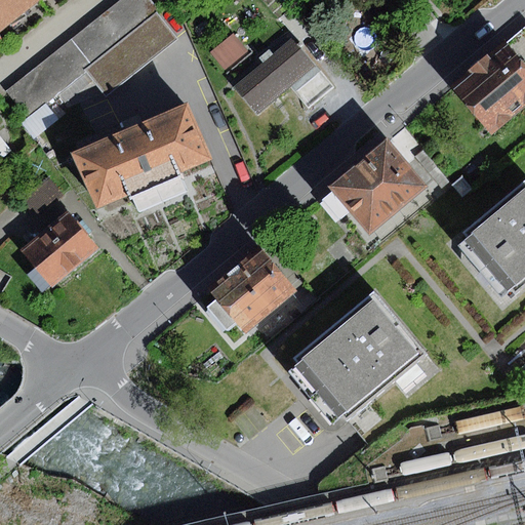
[(0,0),(0,30),(38,1),(37,0),(0,0)]
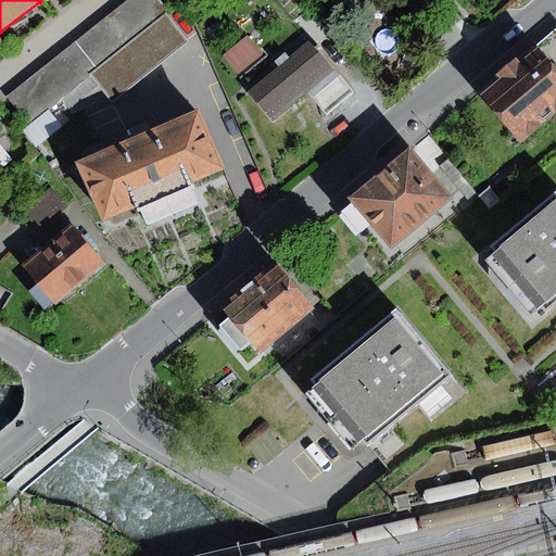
[(92,74),(167,13),(169,11),(161,0),(127,0),(8,97),(29,125),(92,74)]
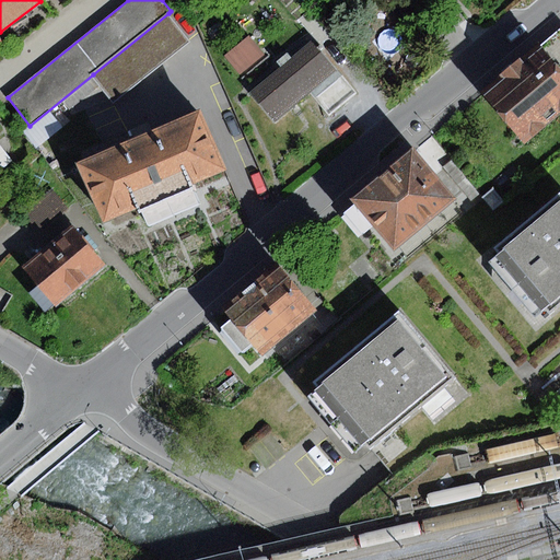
[(168,13),(93,74),(115,102),(190,42),(168,13)]
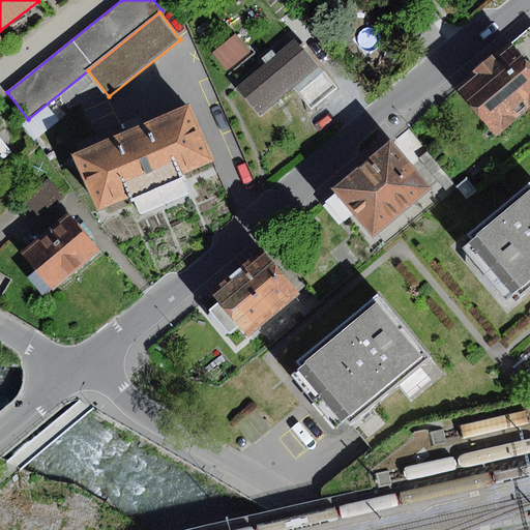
[(529,28),(512,42),(529,63),(529,28)]
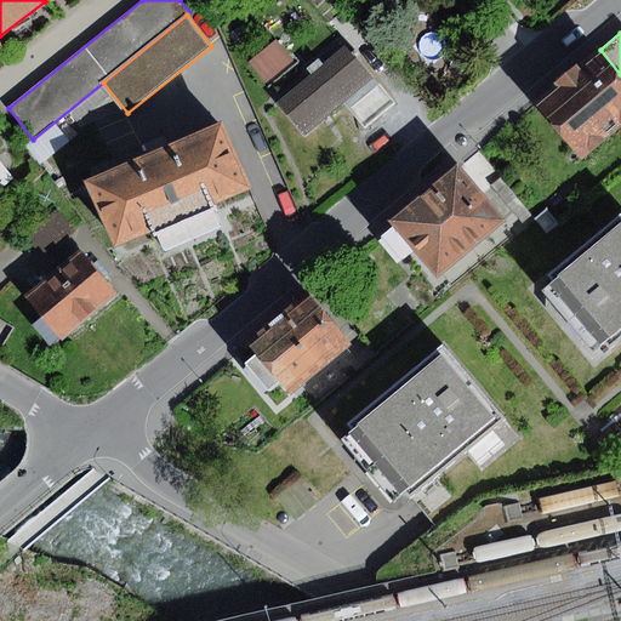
[(277,39),(249,61),(267,83),(295,61),(277,39)]
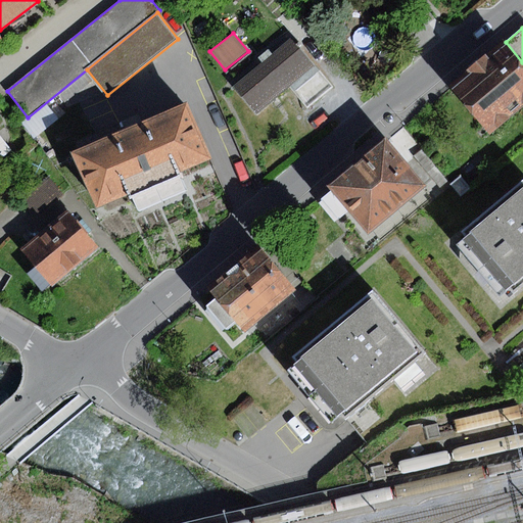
[(291,37),(231,87),(255,115),(290,86),(308,107),(333,86),(291,37)]
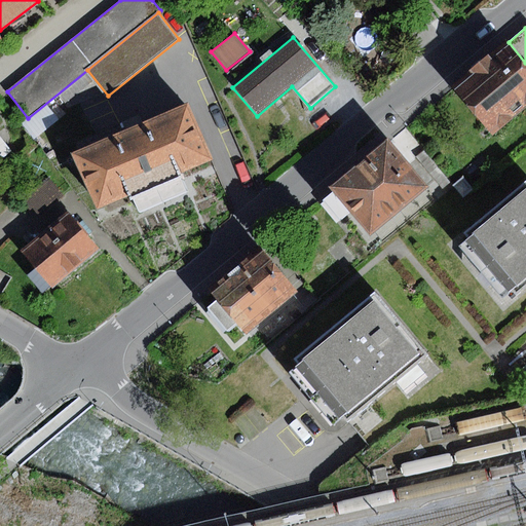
[(525,63),(509,42),(453,87),(493,135),(525,107),(525,63)]
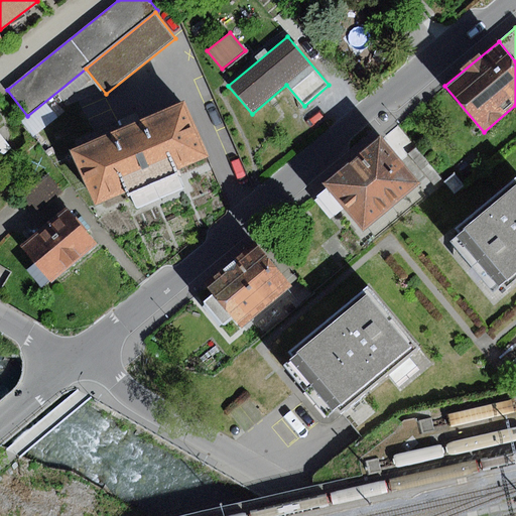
[(186,102),(72,151),(96,208),(130,192),(137,209),(184,188),(177,171),(211,157),(186,102)]
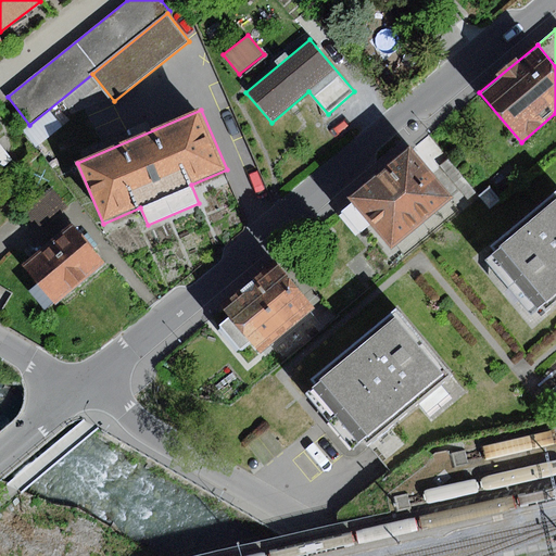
[(29,125),(23,130),(37,148),(62,127),(49,111),(29,125)]
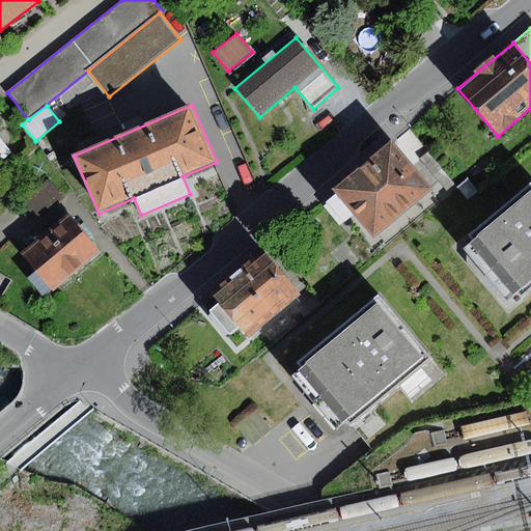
[(0,138),(0,156),(3,160),(11,154),(0,138)]
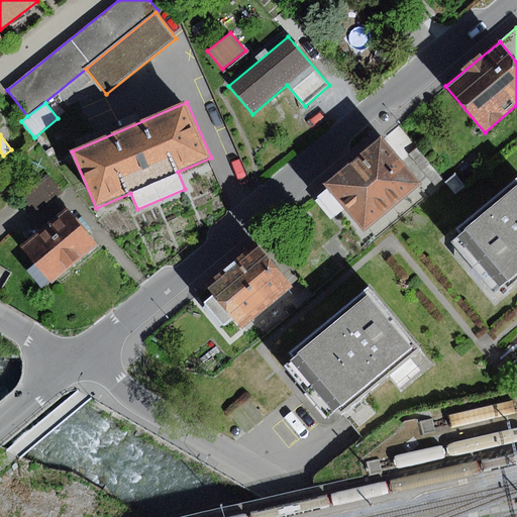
[(382,137),(325,185),(329,189),(345,208),(366,231),(421,183),(382,137)]
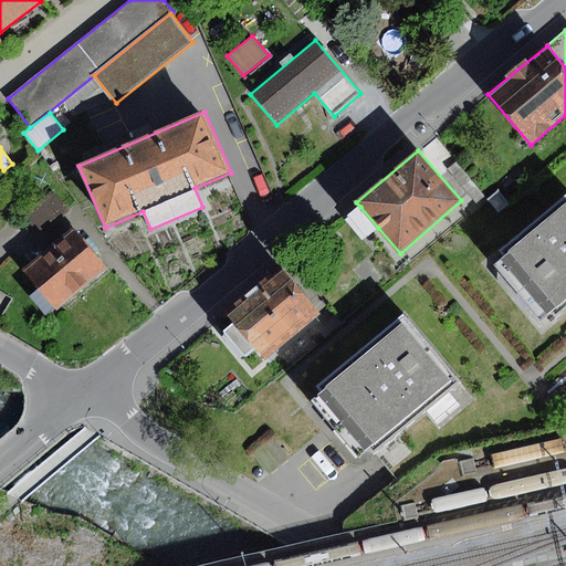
[(499,191),(488,200),(499,213),(510,205),(499,191)]
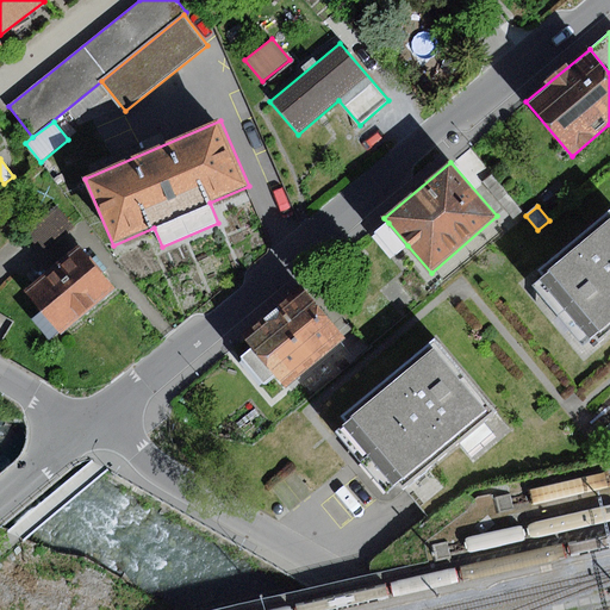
[(609,213),(542,271),(602,342),(609,334),(609,213)]
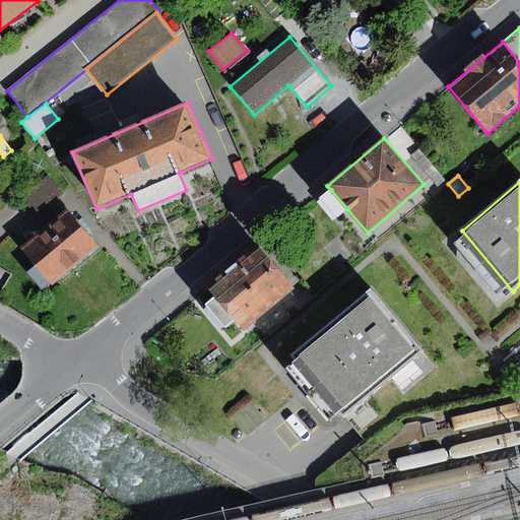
[(347,209),(331,190),(321,198),(337,218),(347,209)]
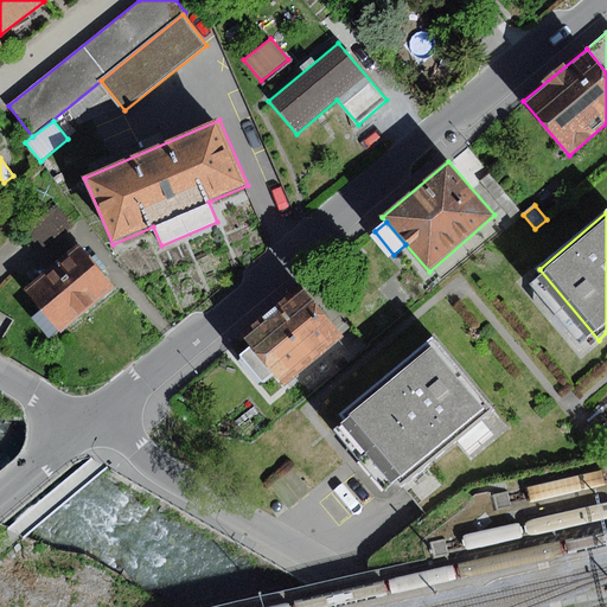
[(26,291),(63,333),(115,288),(78,246),(26,291)]
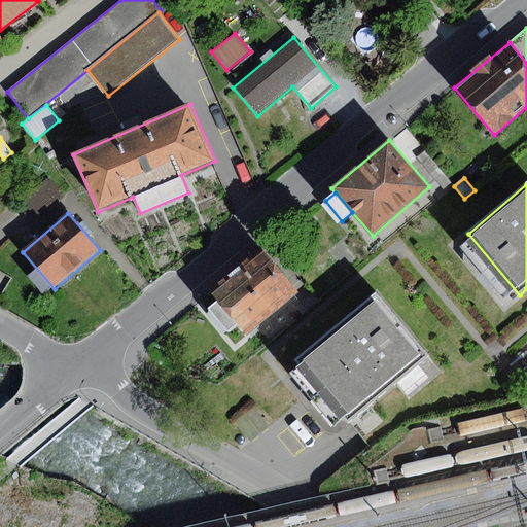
[(248,335),(299,291),(261,248),(211,290),(219,301),(240,323),(248,335)]
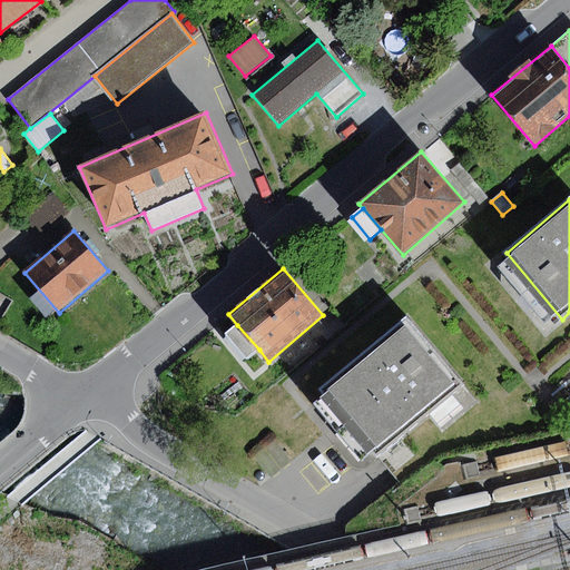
[(323,391),(377,457),(464,385),(409,320),(323,391)]
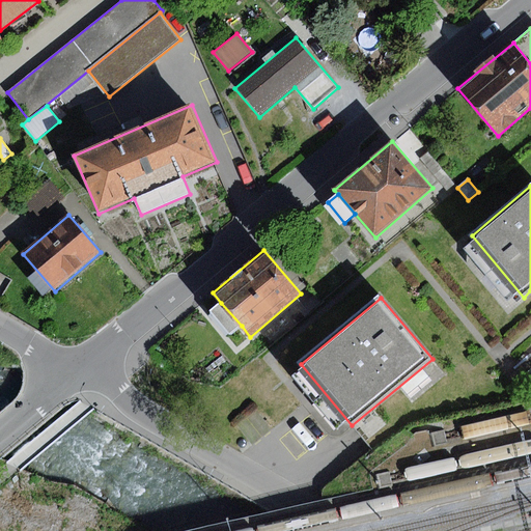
[(242,326),(221,303),(212,311),(230,335),(242,326)]
